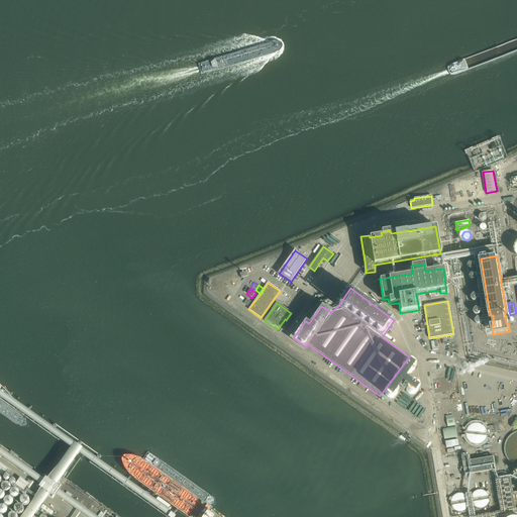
[(413,375),(415,374),(417,372),(418,368),(417,365),(415,363),(413,362),(409,362),(406,364),(404,367),(405,371),(405,373),(404,375),(401,375),(398,377),(396,379),(396,383),(398,387),(395,387),(391,388),(389,390),(388,392),(388,395),(389,398),(392,400),(395,401),(399,399),(401,397),(401,393),(402,392),(409,391),(409,394),(412,395),(414,397),(418,396),(421,395),(422,391),(422,388),(420,385),(417,384),(414,382),(413,375)]
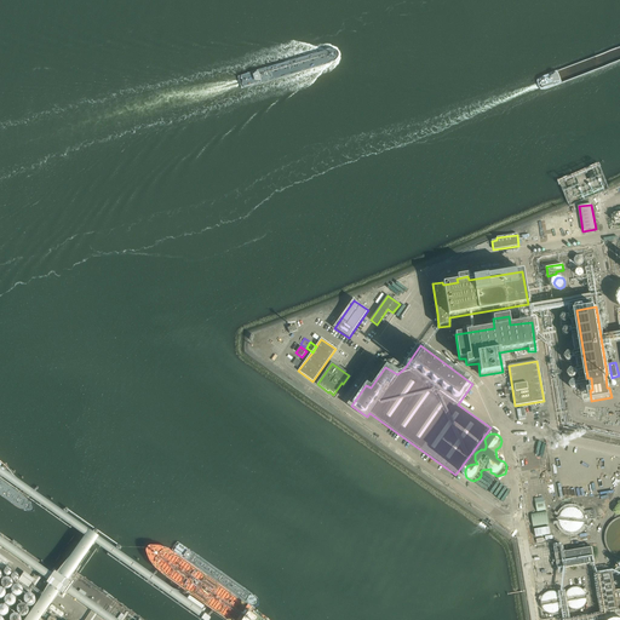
[(545,501),(535,503),(538,512),(546,511),(545,501)]
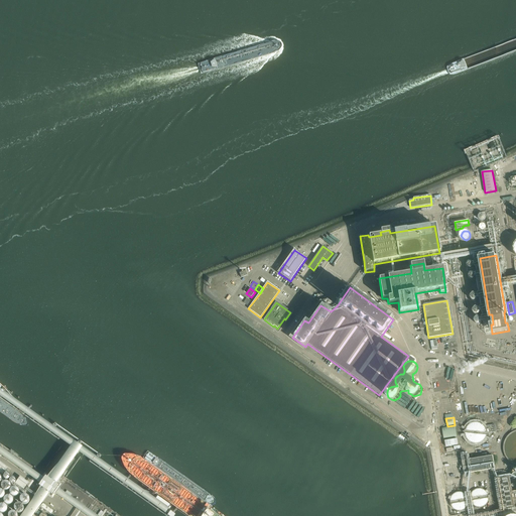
[(465,431),(466,438),(471,442),(477,443),(483,440),(485,436),(485,429),(481,424),(475,423),(469,424),(465,431)]
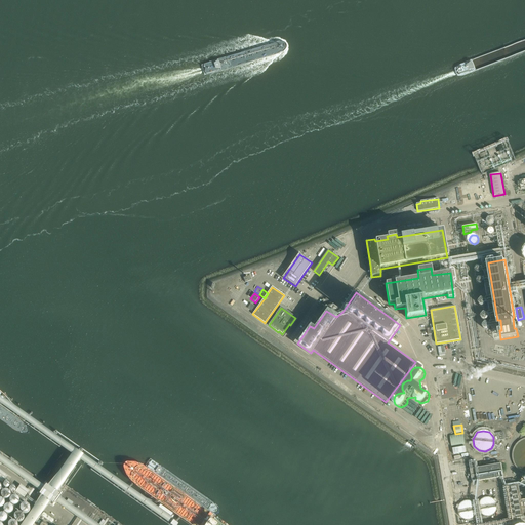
[(462,433),(449,435),(451,446),(465,444),(462,433)]
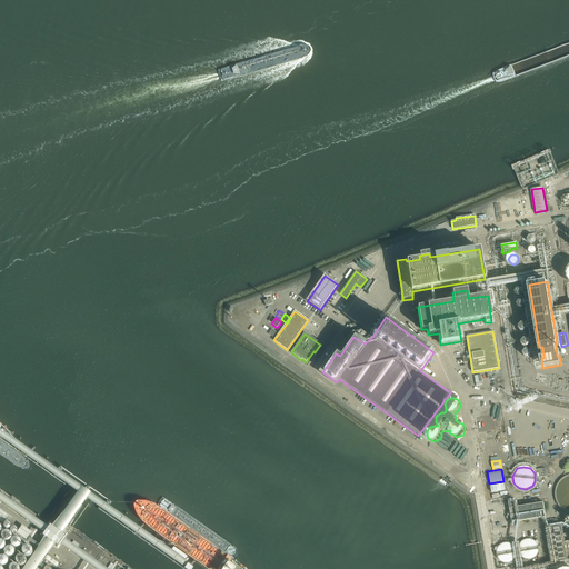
[(0,500),(10,508),(12,503),(11,503),(12,502),(5,496),(0,492),(0,500)]
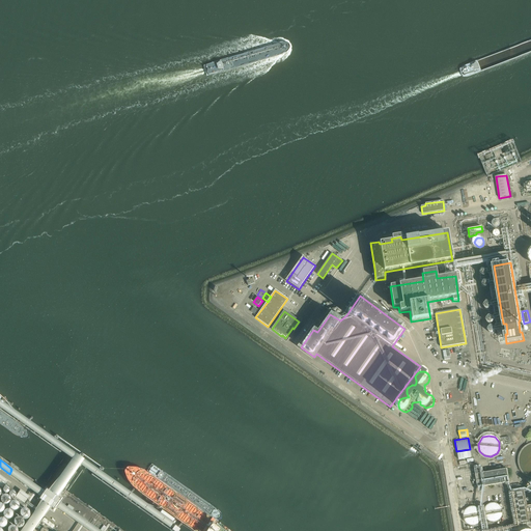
[(478,487),(509,482),(507,469),(483,473),(482,468),(475,469),(478,487)]
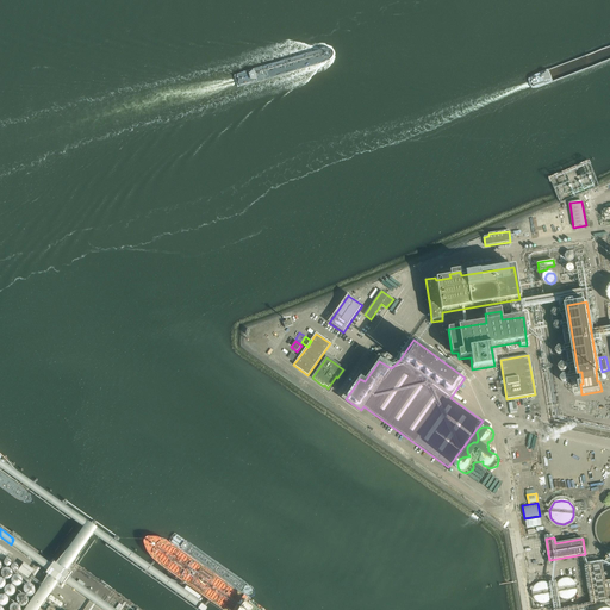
[(67,572),(78,558),(78,556),(78,555),(76,554),(76,553),(75,552),(74,551),(73,551),(72,549),(70,549),(69,549),(68,551),(57,566),(67,572)]
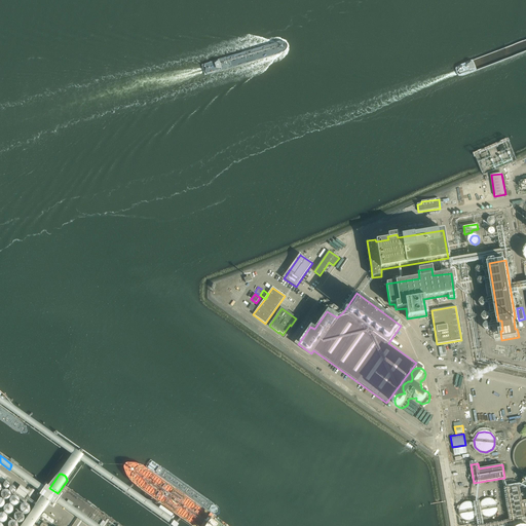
[(0,479),(0,483),(15,494),(20,488),(3,476),(0,479)]
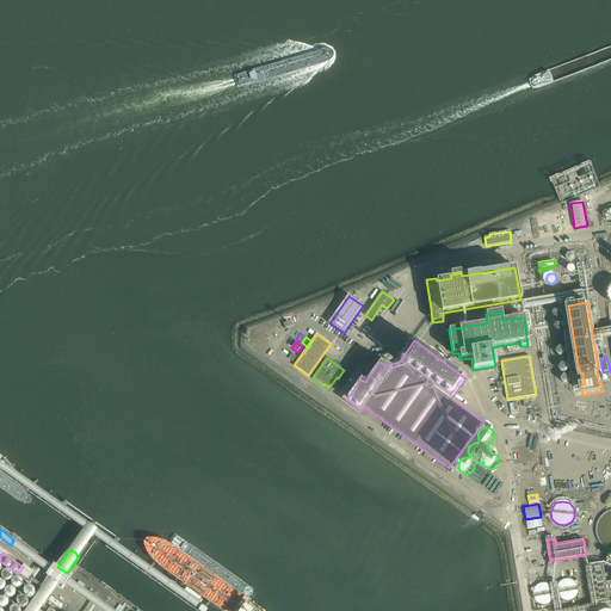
[(610,581),(608,582),(604,565),(591,567),(591,568),(586,569),(593,605),(610,602),(610,599),(610,598),(610,581)]
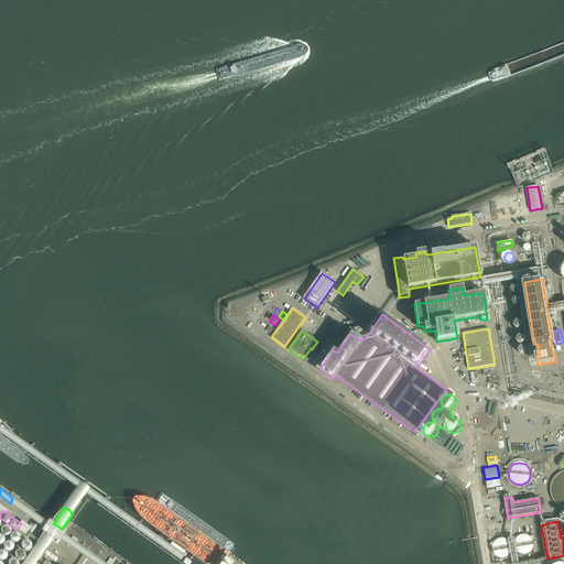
[(2,539),(4,540),(7,541),(9,541),(10,539),(12,538),(12,535),(11,533),(10,531),(8,530),(6,531),(3,532),(1,534),(1,537),(2,539)]
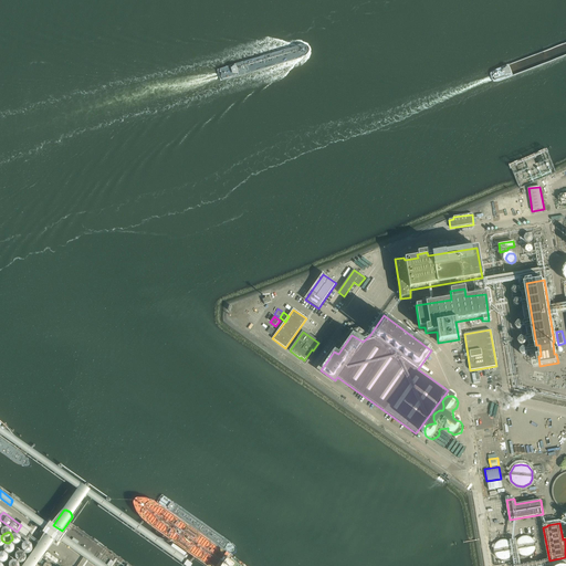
[(515,544),(516,552),(521,556),(528,557),(535,554),(537,549),(537,542),(533,536),(526,535),(520,537),(515,544)]
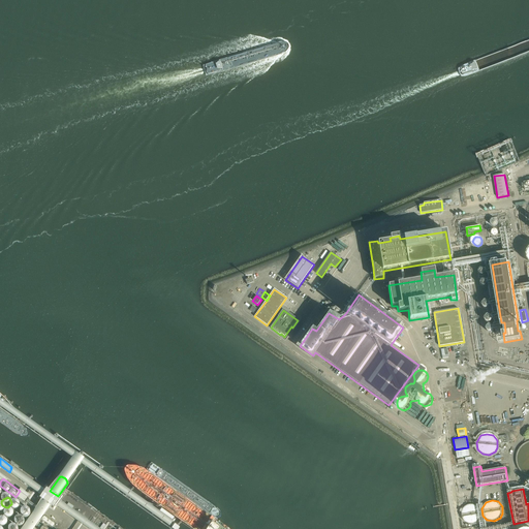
[(10,511),(12,512),(14,514),(17,512),(19,511),(20,509),(20,507),(19,505),(18,504),(16,503),(13,503),(11,504),(10,506),(9,509),(10,511)]
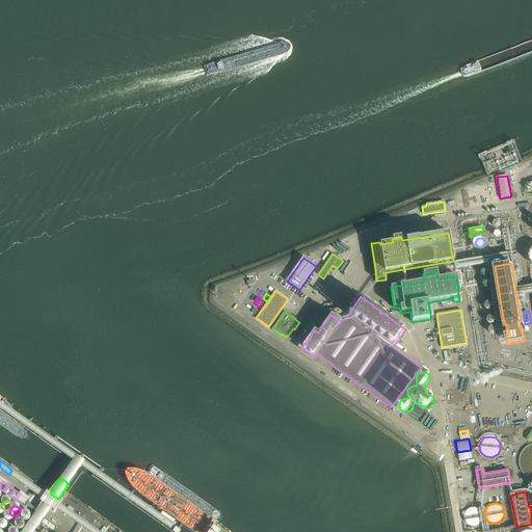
[(484,516),(484,514),(483,513),(482,511),(481,509),(479,508),(477,507),(475,507),(474,507),(472,507),(470,507),(469,508),(467,510),(466,511),(464,513),(464,515),(464,516),(464,519),(464,521),(466,523),(468,524),(469,525),(471,526),(473,527),(475,527),(477,527),(478,526),(480,525),(481,524),(482,522),(483,521),(484,519),(484,516)]
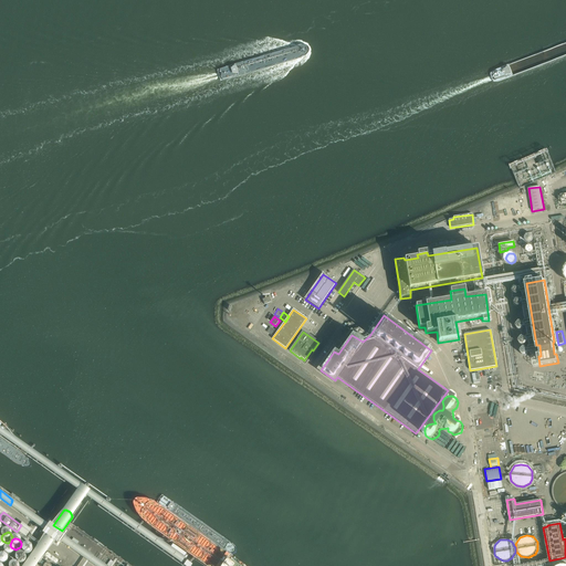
[(23,555),(25,556),(28,556),(30,556),(32,555),(33,553),(33,551),(32,548),(31,547),(29,546),(27,546),(24,547),(22,549),(22,552),(23,555)]
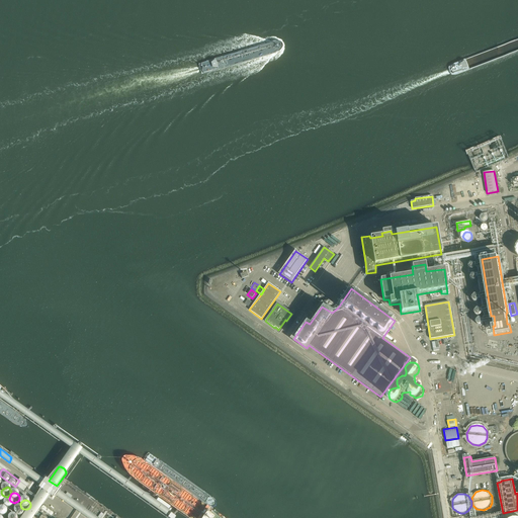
[(5,509),(7,511),(9,511),(11,511),(12,510),(13,508),(13,506),(13,504),(11,502),(9,502),(7,502),(5,503),(4,505),(4,507),(5,509)]
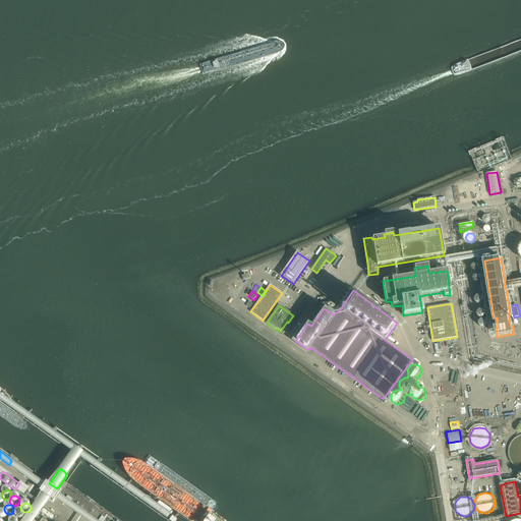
[(15,519),(17,520),(16,520),(20,520),(22,520),(23,518),(24,516),(23,514),(22,513),(20,512),(17,512),(16,513),(14,515),(14,517),(15,519)]
